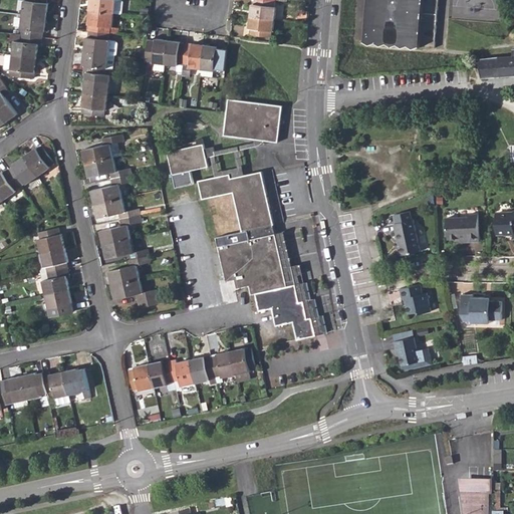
[(47,0),(26,0),(25,0),(23,13),(47,16),(49,3),(47,3),(47,0)]
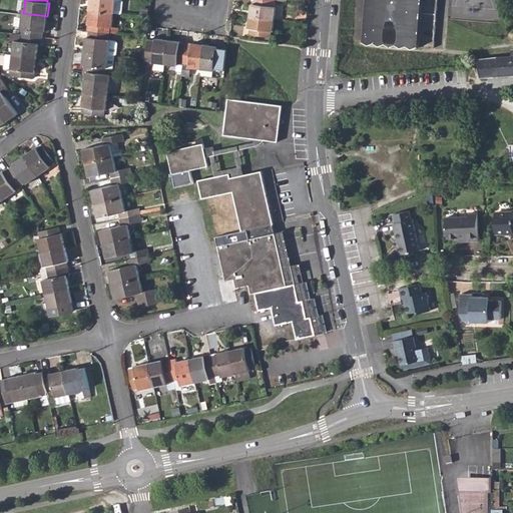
[(90,0),(89,9),(114,13),(115,0),(90,0)]
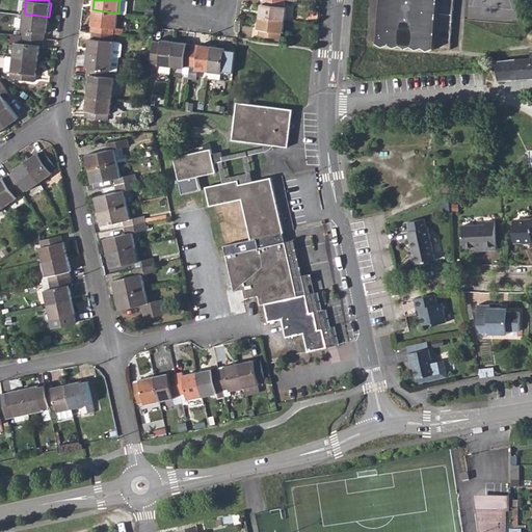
[(260,16),(285,19),(286,6),(285,6),(285,0),(263,0),(264,3),(263,4),(261,3),(260,16)]
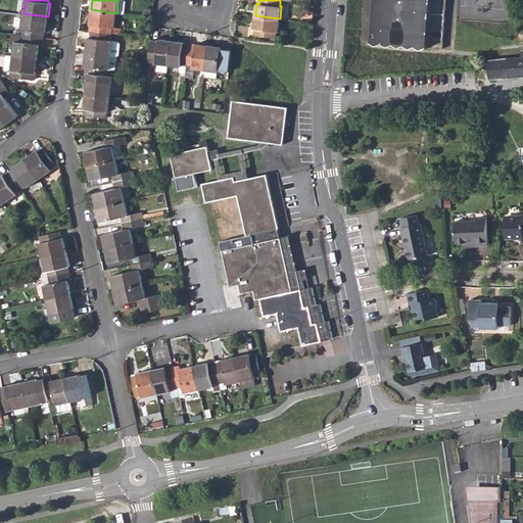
[(417,46),(422,48),(428,46),(443,47),(446,0),(373,0),(370,41),(372,41),(378,45),(384,43),(389,46),(394,44),(399,47),(406,44),(411,48),(417,46)]
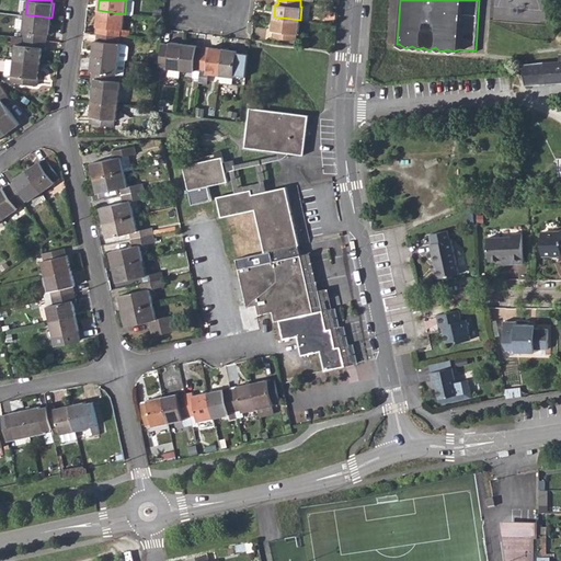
[(98,33),(119,35),(121,29),(123,29),(125,14),(98,10),(96,25),(98,26),(98,33)]
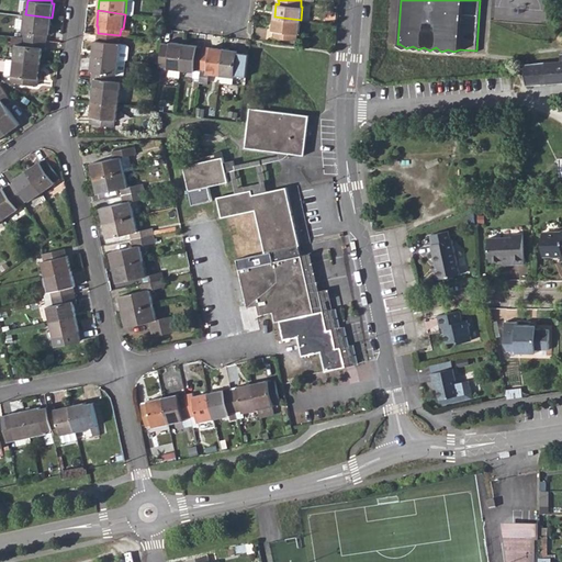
[(24,37),(47,41),(48,34),(49,34),(52,18),(25,14),(23,31),(25,31),(24,37)]
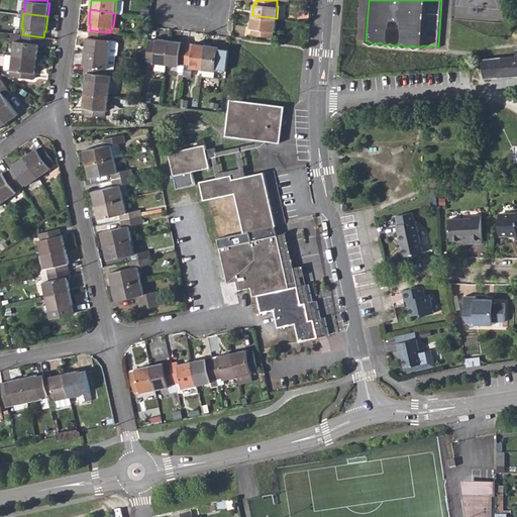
[(252,34),(273,37),(274,30),(275,30),(277,18),(252,15),(250,27),(252,28),(251,34),(252,34)]
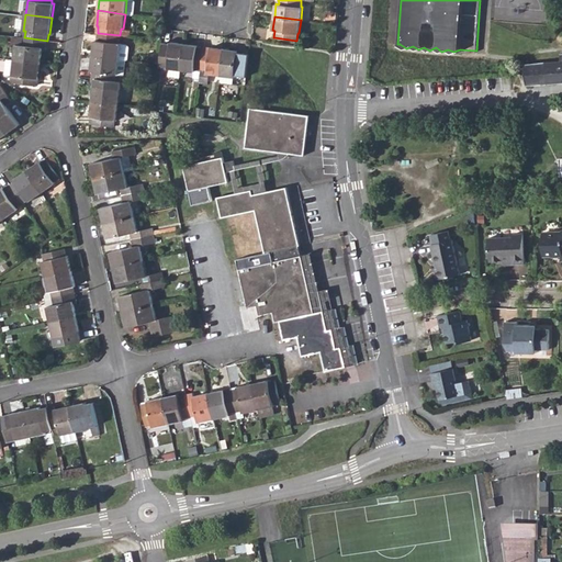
[(93,55),(120,58),(127,59),(128,47),(127,44),(121,44),(121,43),(119,42),(120,35),(98,33),(97,40),(94,40),(93,55)]
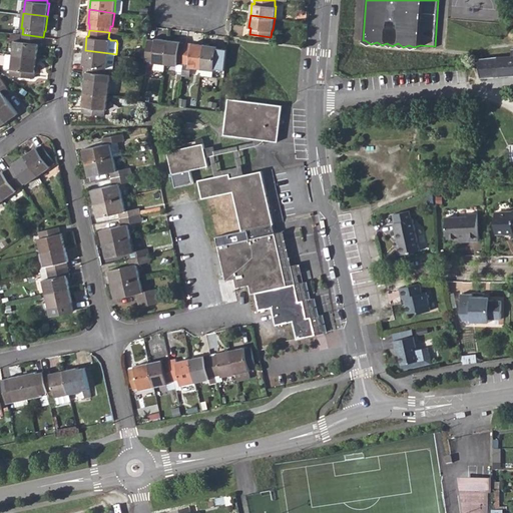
[(14,53),(37,56),(39,43),(42,44),(43,37),(22,34),(21,41),(15,40),(14,53)]
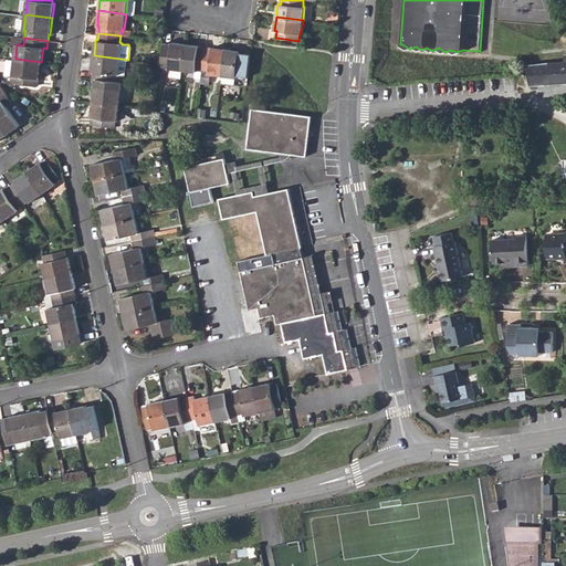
[(180,77),(181,70),(185,43),(171,42),(171,43),(165,43),(161,65),(168,66),(168,69),(167,76),(180,77)]
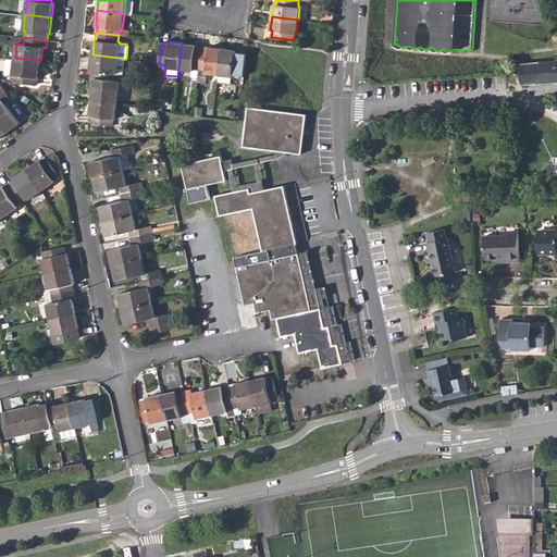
[(178,69),(192,71),(192,69),(198,70),(201,47),(194,46),(195,45),(182,42),(178,69)]
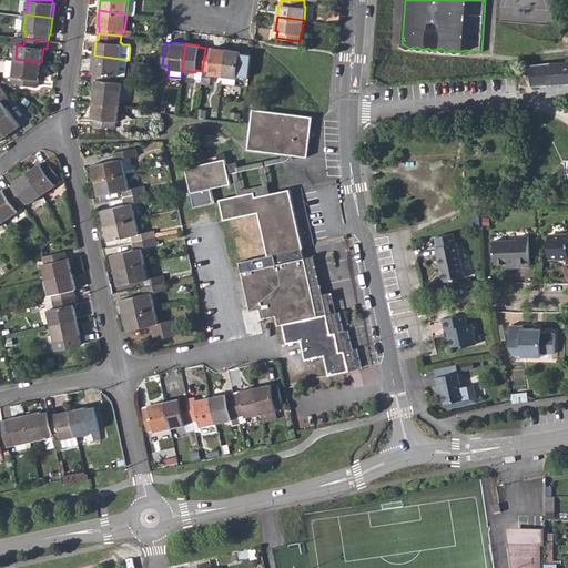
[(209,74),(222,75),(225,49),(213,47),(213,49),(205,48),(202,71),(209,71),(209,74)]
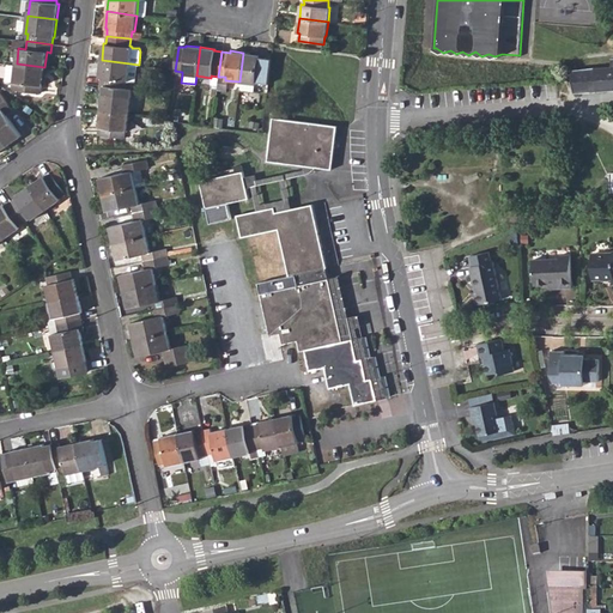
[(254,83),(255,82),(262,83),(266,58),(259,56),(259,54),(243,53),(240,82),(240,90),(253,91),(254,83)]
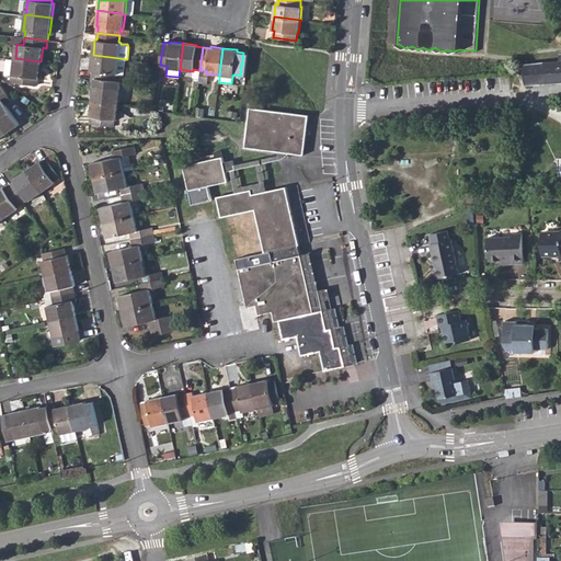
[(560,52),(560,53),(560,60),(529,64),(529,59),(526,59),(527,64),(526,64),(527,83),(560,81),(560,52)]
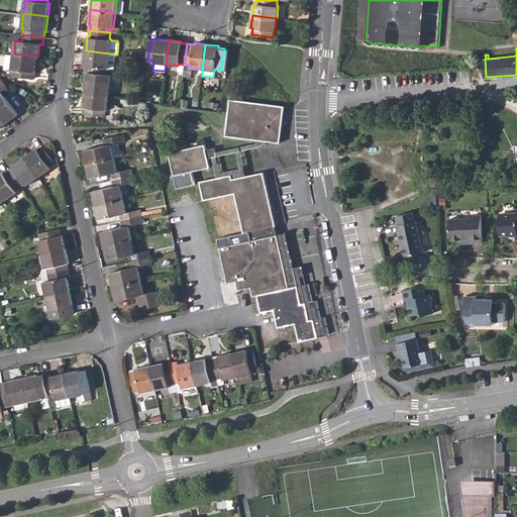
[(84,72),(105,75),(106,68),(108,69),(110,54),(86,50),(84,66),(85,66),(84,72)]
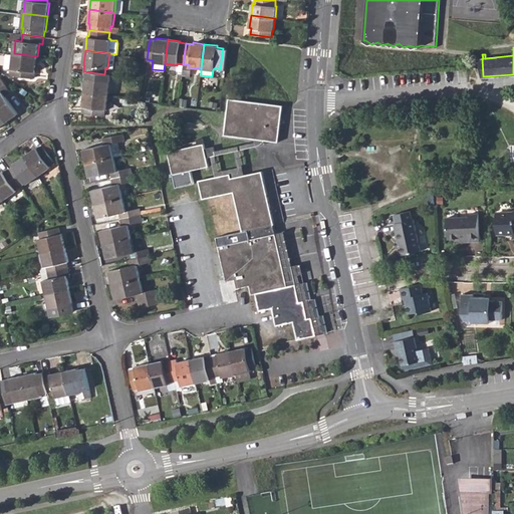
[(5,67),(12,68),(14,53),(6,52),(5,67)]
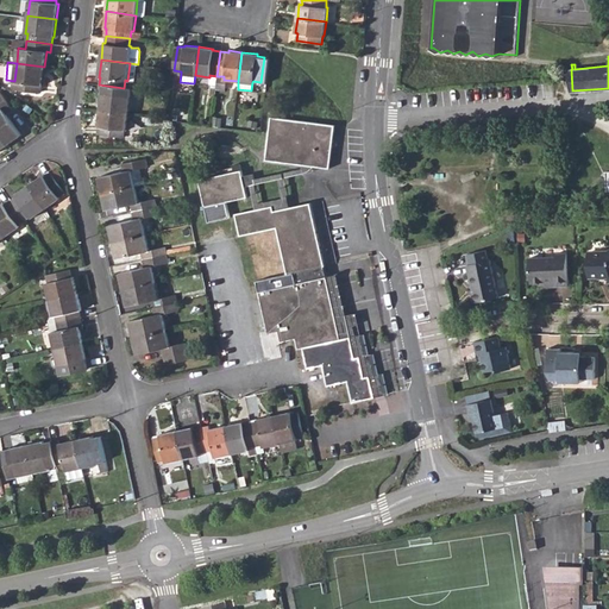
[(44,67),(17,63),(14,81),(16,81),(14,89),(39,93),(39,85),(42,85),(44,67)]
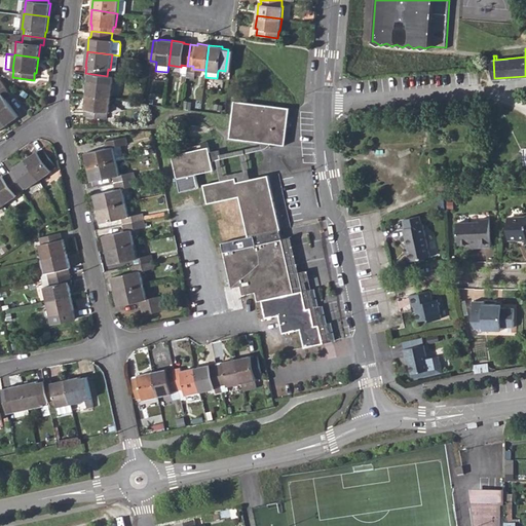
[(86,95),(111,98),(112,82),(106,81),(107,76),(85,73),(84,78),(88,79),(86,95)]
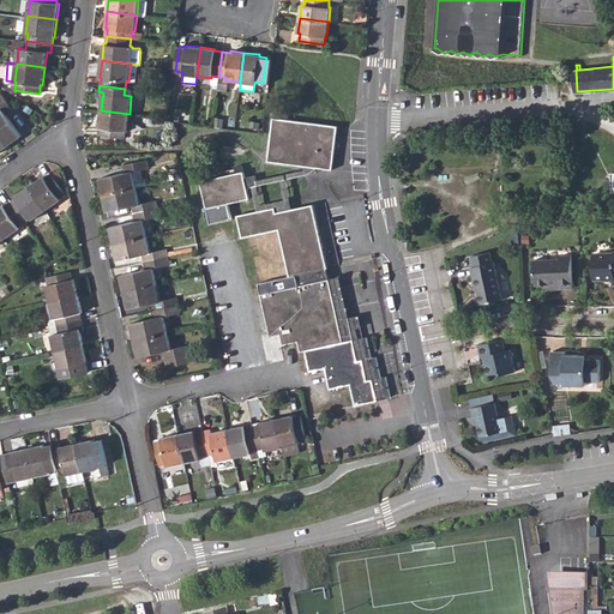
[(0,108),(0,134),(7,145),(22,136),(7,115),(13,110),(0,91),(0,104),(2,108),(0,108)]
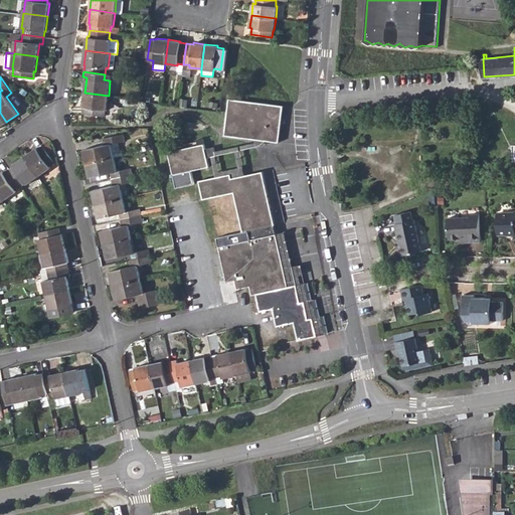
[(82,113),(105,115),(106,109),(107,109),(109,96),(84,93),(82,107),(84,107),(82,113)]
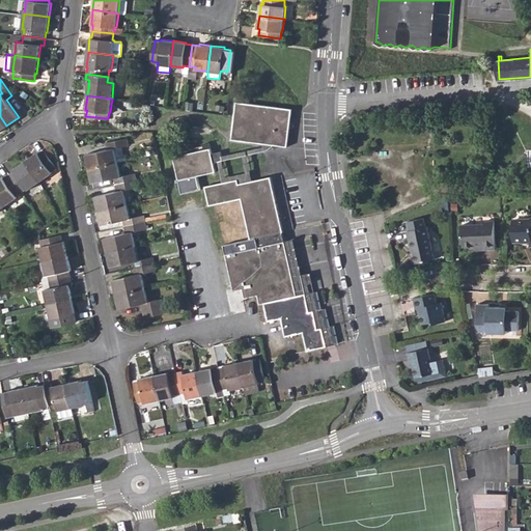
[(231,139),(263,142),(273,144),(287,145),(291,108),(236,102),(231,139)]
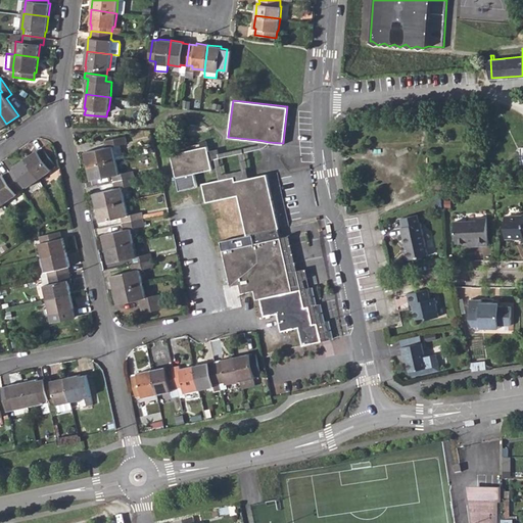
[(85,151),(88,165),(116,159),(113,145),(127,143),(125,135),(104,140),(105,147),(85,151)]
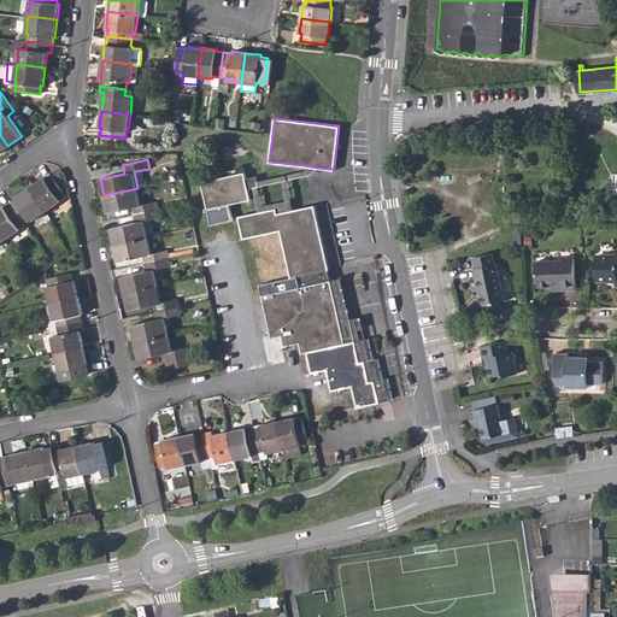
[(253,187),(258,211),(276,207),(277,212),(293,207),(287,180),(312,175),(316,174),(317,168),(306,165),(305,170),(258,181),(257,175),(244,177),(247,188),(253,187)]
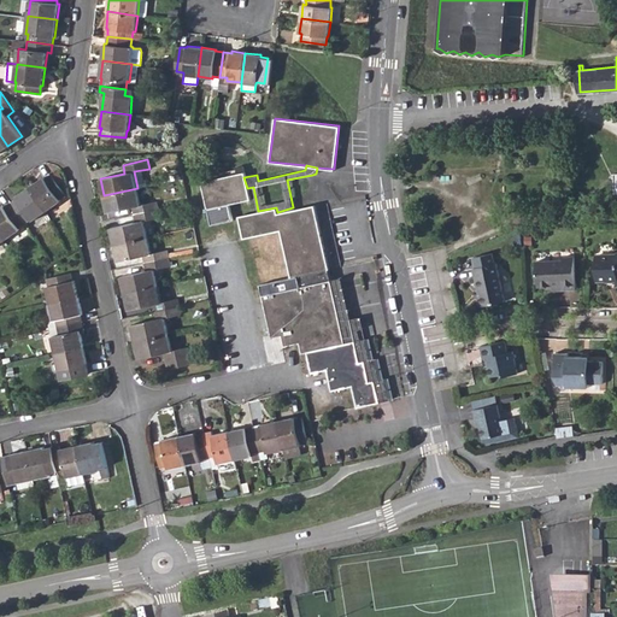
[(65,180),(59,171),(52,176),(58,184),(65,180)]
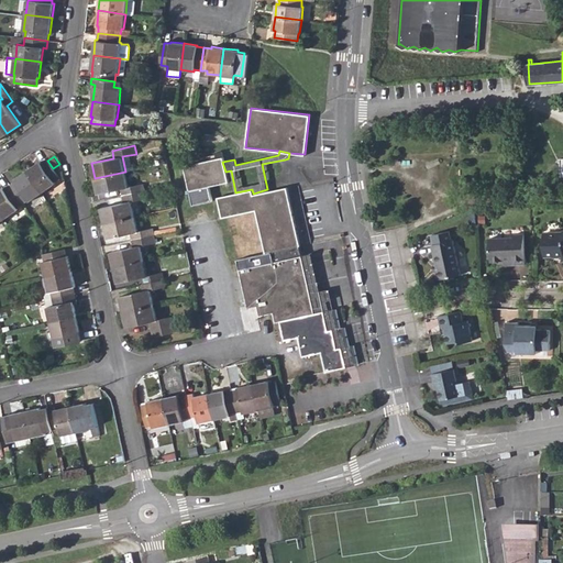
[(228,181),(225,172),(222,162),(221,157),(184,165),(189,190),(192,205),(212,200),(209,186),(228,181)]
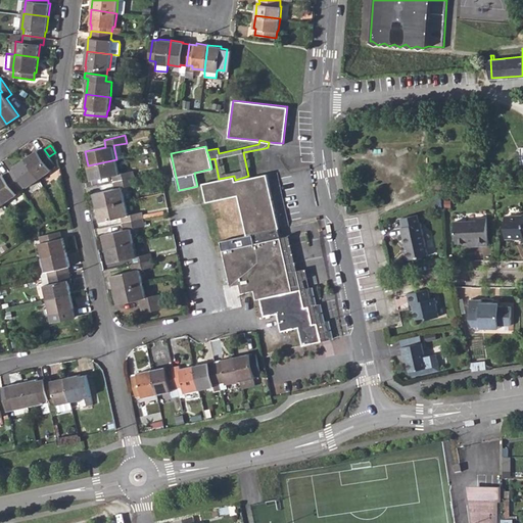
[(25,157),(39,178),(50,170),(49,168),(54,164),(49,156),(44,149),(43,148),(38,151),(37,149),(25,157)]
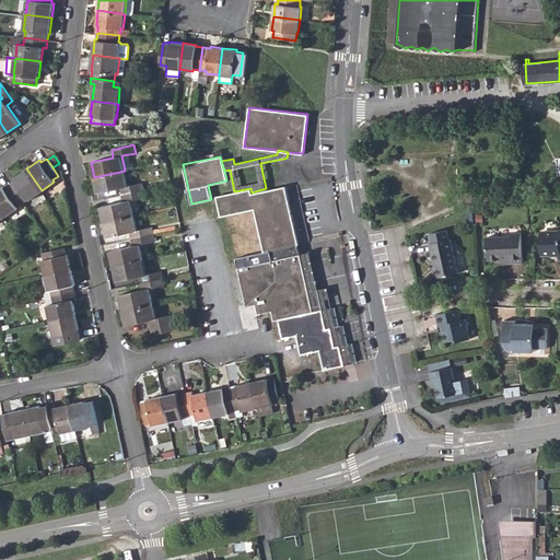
[(9,184),(22,201),(27,198),(28,200),(42,190),(26,168),(13,178),(14,179),(9,184)]
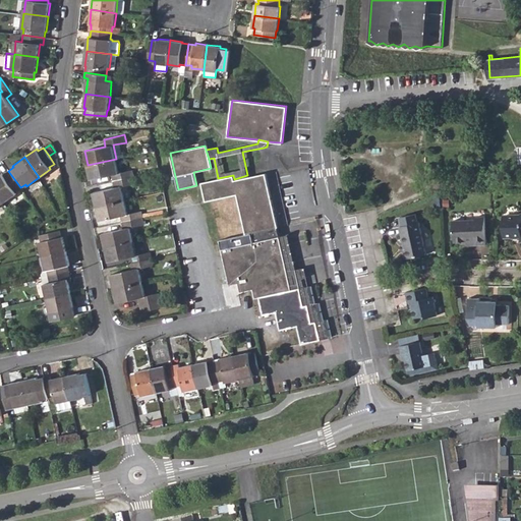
[(112,175),(113,181),(133,176),(132,169),(119,172),(116,159),(88,165),(91,179),(112,175)]
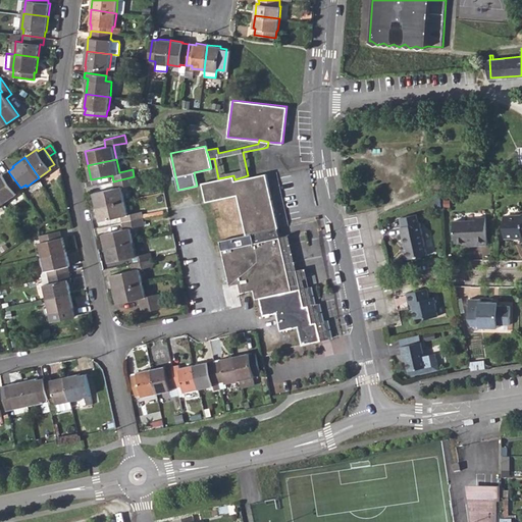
[(0,174),(0,195),(5,202),(15,195),(14,193),(20,188),(8,171),(3,174),(2,173),(0,174)]
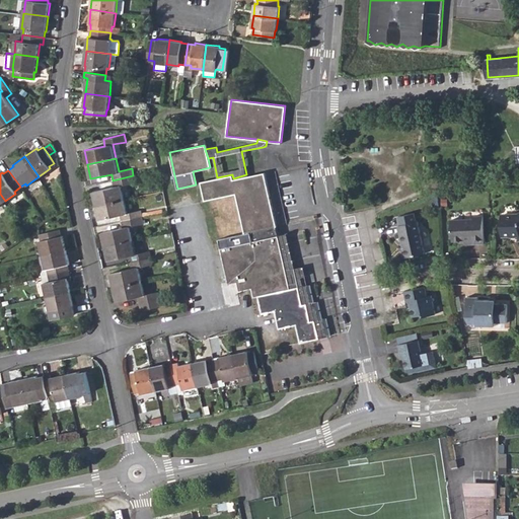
[(236,194),(245,233),(276,226),(264,172),(234,179),(233,178),(232,174),(217,177),(201,181),(205,200),(236,194)]
